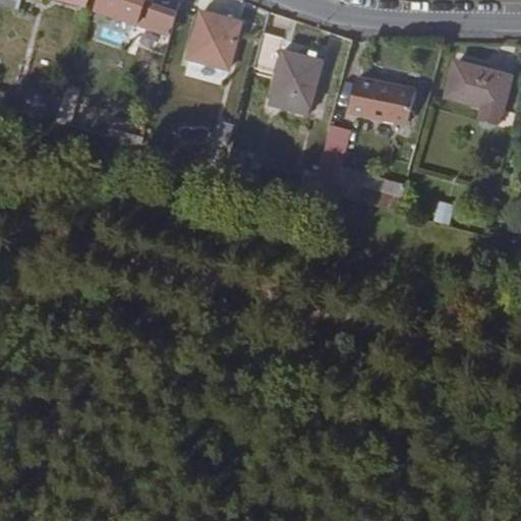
[(171,35),(177,10),(147,2),(148,0),(100,0),(97,9),(171,35)]
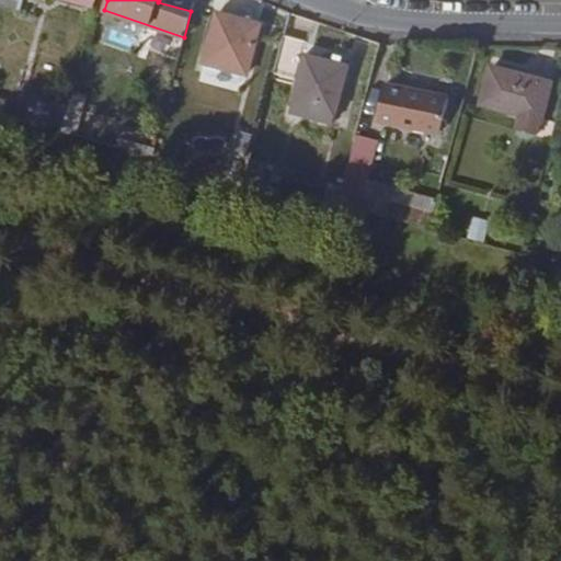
[(261,25),(216,13),(202,65),(248,77),(261,25)]
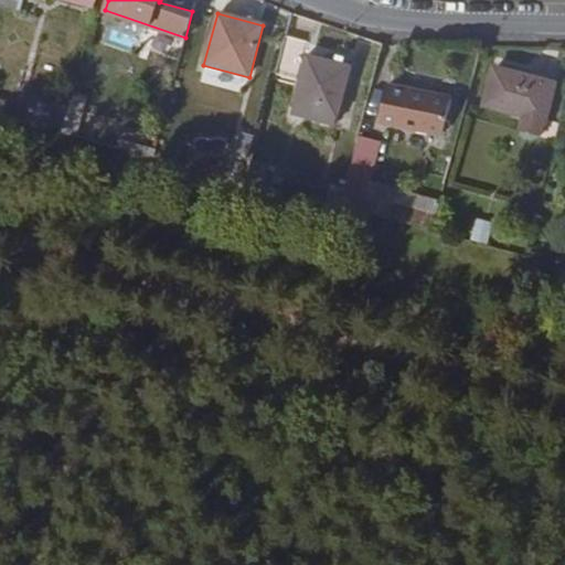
[(306,42),(285,36),(275,75),(296,81),(306,42)]
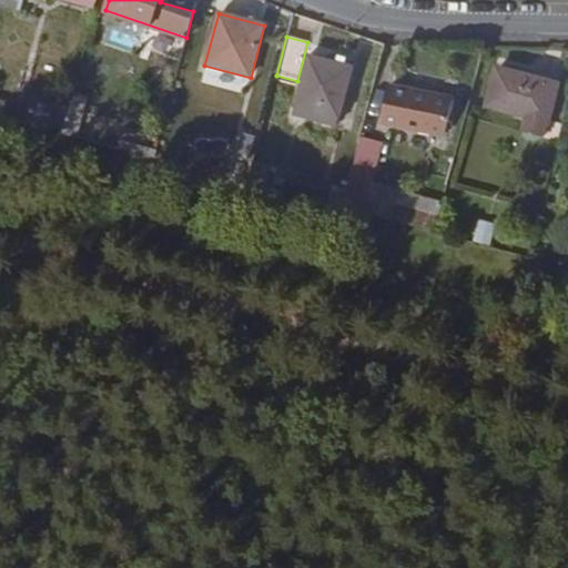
[(352,68),(308,56),(294,107),(338,119),(352,68)]
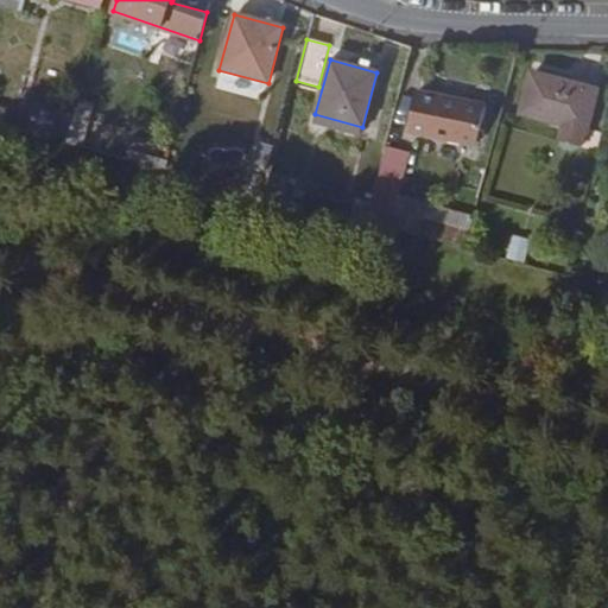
[(597,90),(531,73),(520,115),(561,126),(557,141),(583,149),(597,90)]
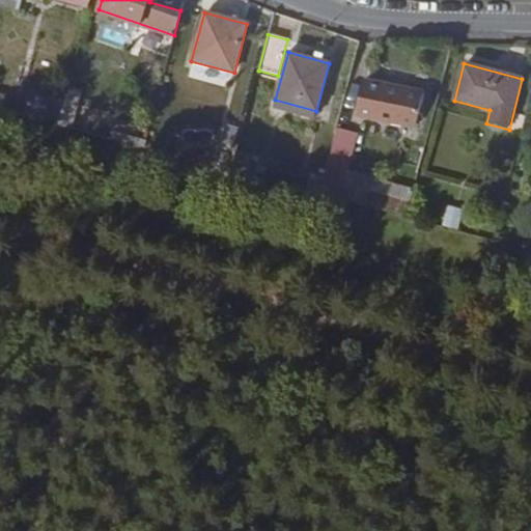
[(426,94),(362,78),(353,115),(417,131),(426,94)]
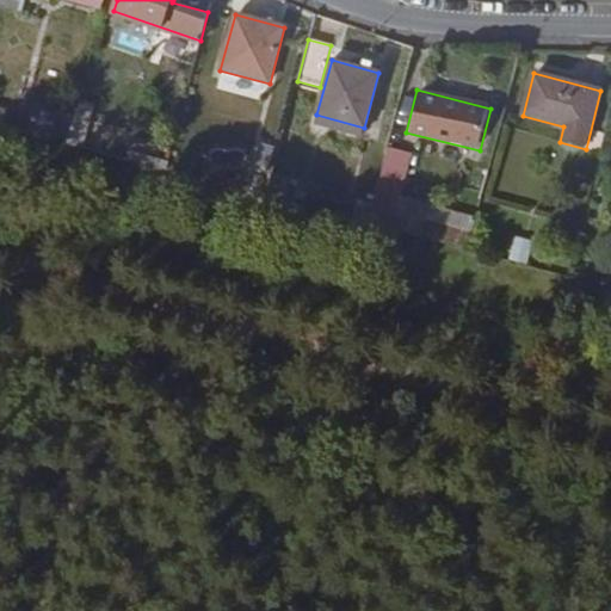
[(409,153),(387,147),(365,222),(389,228),(409,153)]
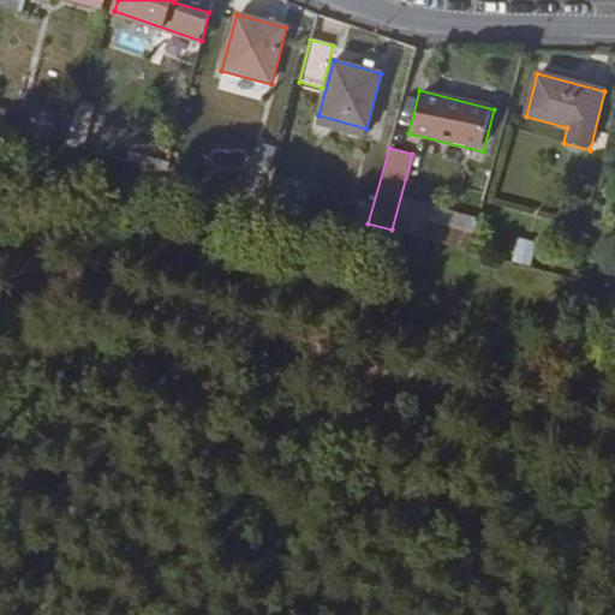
[(470,249),(478,218),(405,198),(396,231),(470,249)]
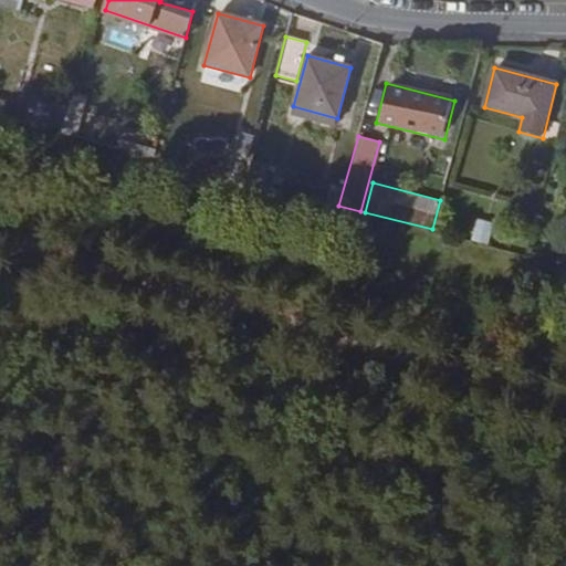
[(475,218),(471,240),(489,243),(493,221),(475,218)]
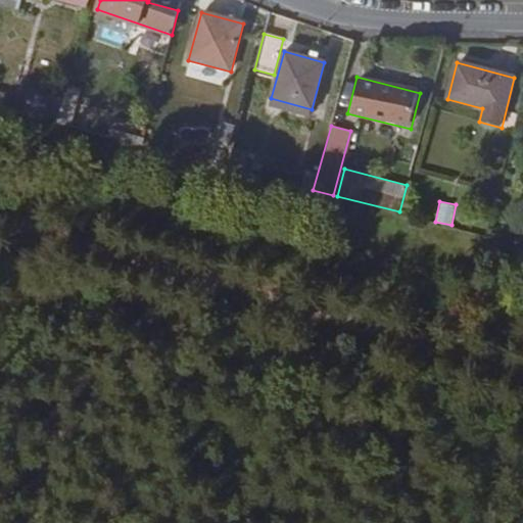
All buildings are outlined.
